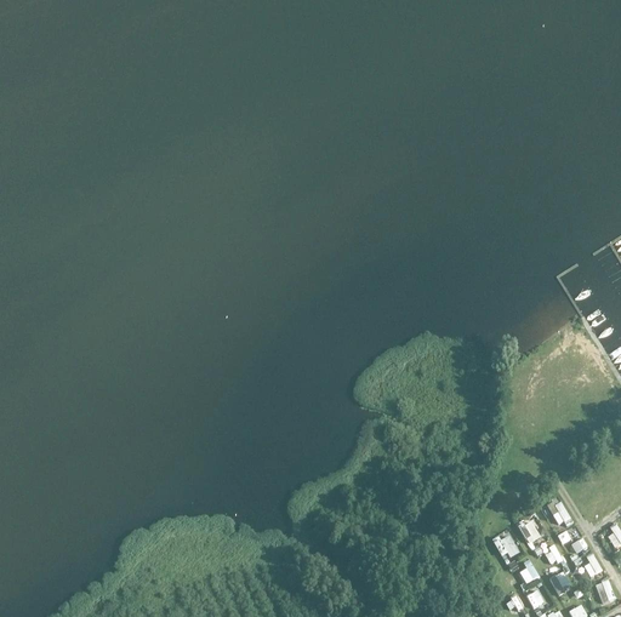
[(564,520),(569,516),(560,501),(556,504),(564,520)]
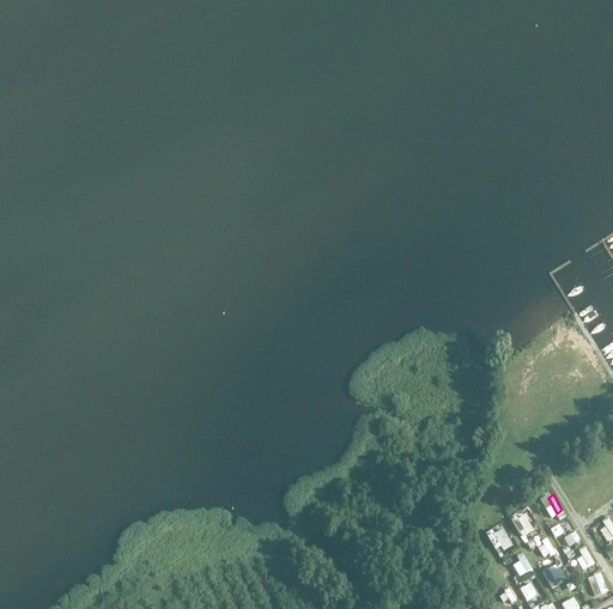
[(511,518),(519,531),(523,528),(516,516),(511,518)]
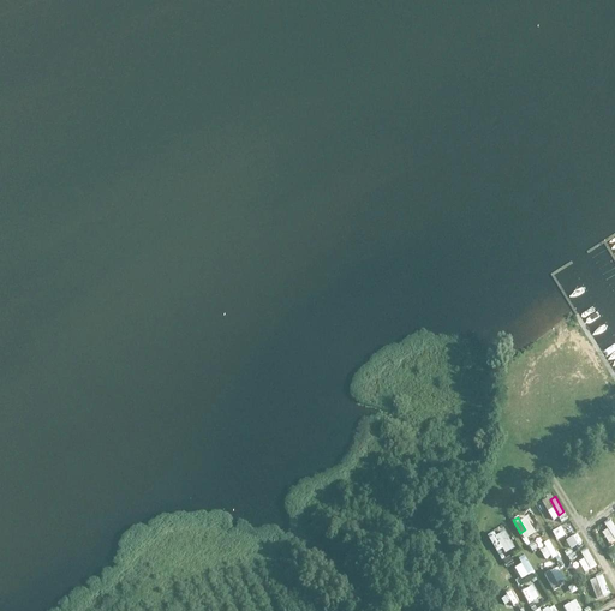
[(577,543),(581,540),(574,526),(568,529),(577,543)]
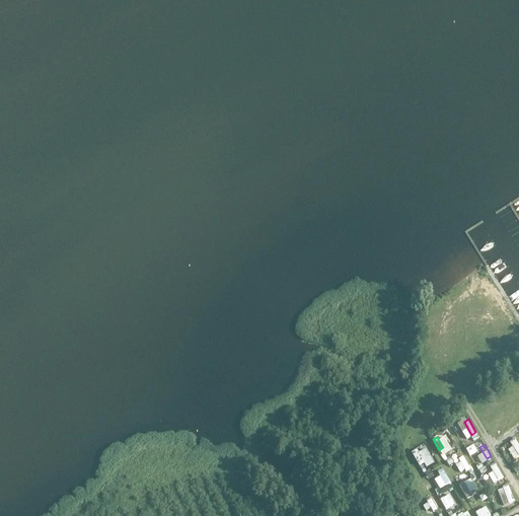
[(423,469),(428,467),(420,454),(416,456),(423,469)]
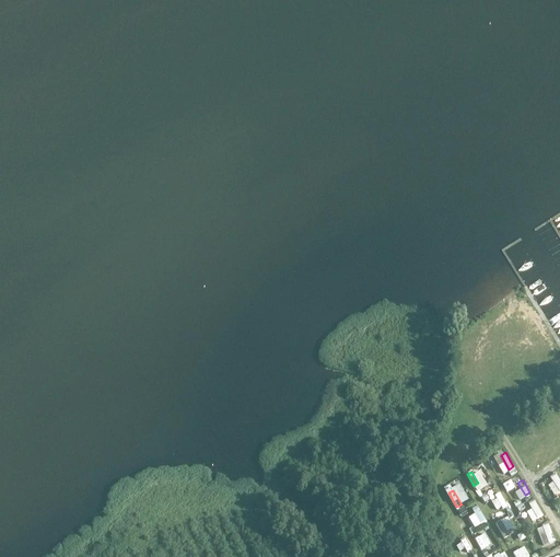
[(485,491),(479,495),(488,509),(493,507),(485,491)]
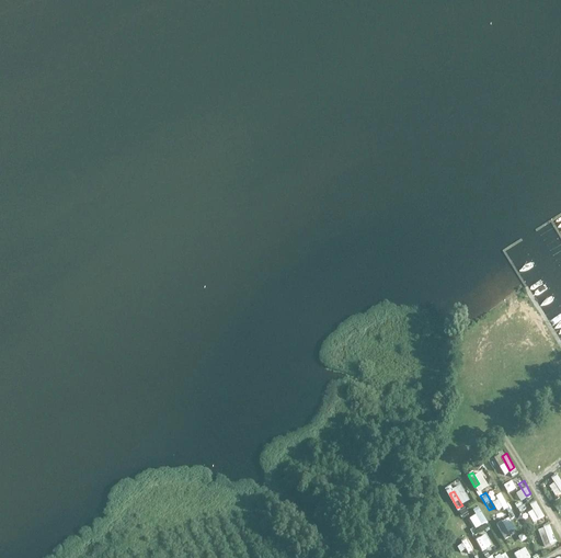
[(515,492),(511,496),(516,504),(522,501),(515,492)]
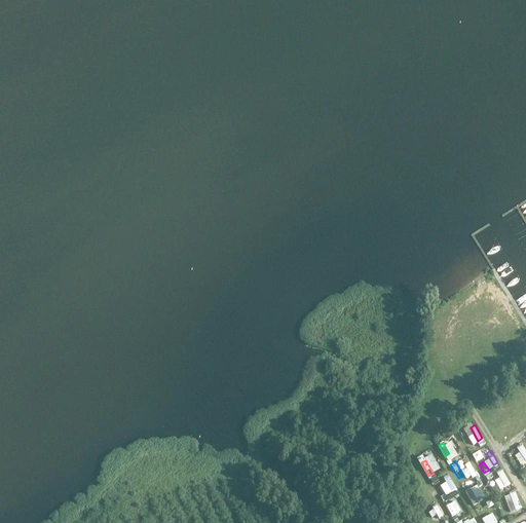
[(497,472),(505,484),(510,482),(501,469),(497,472)]
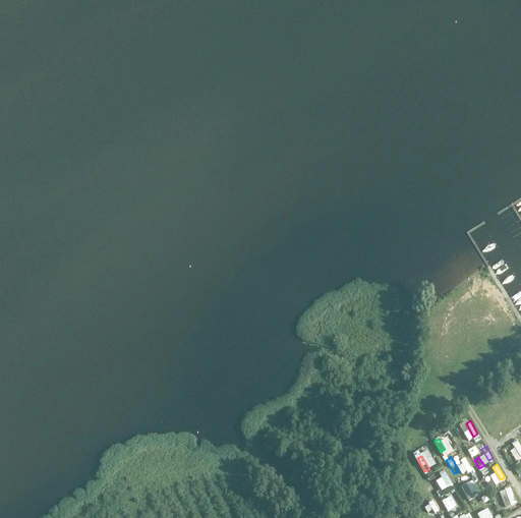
[(452,483),(445,470),(440,473),(448,485),(452,483)]
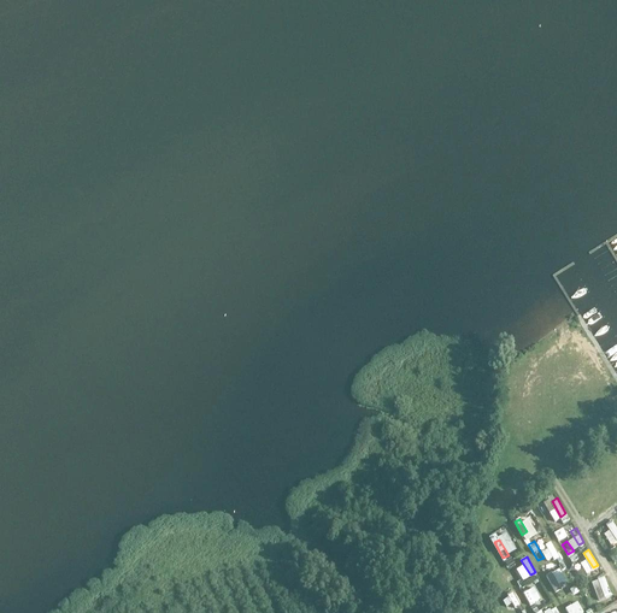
[(560,587),(551,571),(546,575),(554,589),(560,587)]
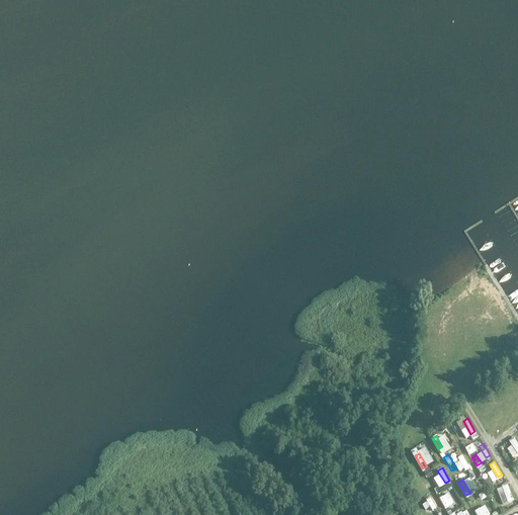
[(503,503),(508,501),(502,485),(497,487),(503,503)]
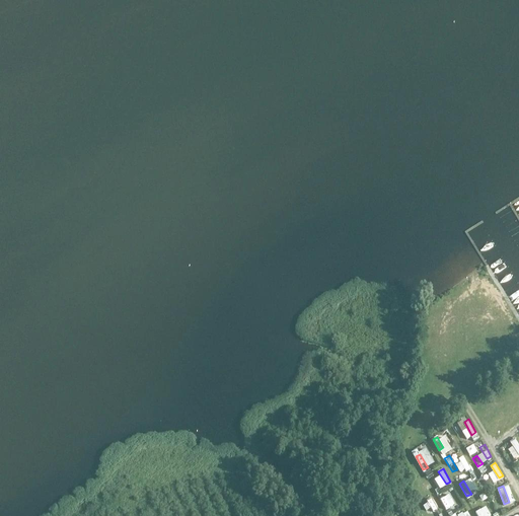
[(451,506),(445,495),(440,498),(446,509),(451,506)]
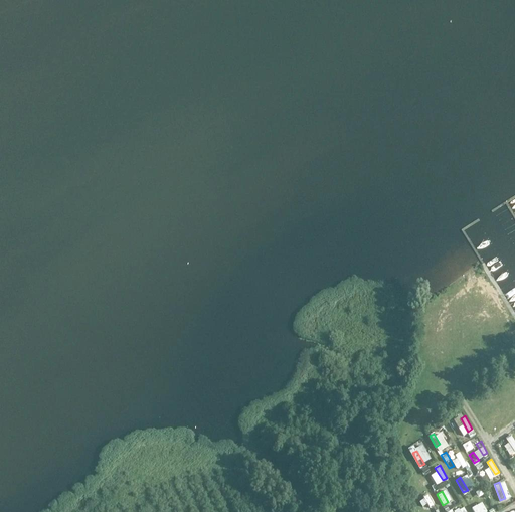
[(436,506),(427,492),(423,495),(432,508),(436,506)]
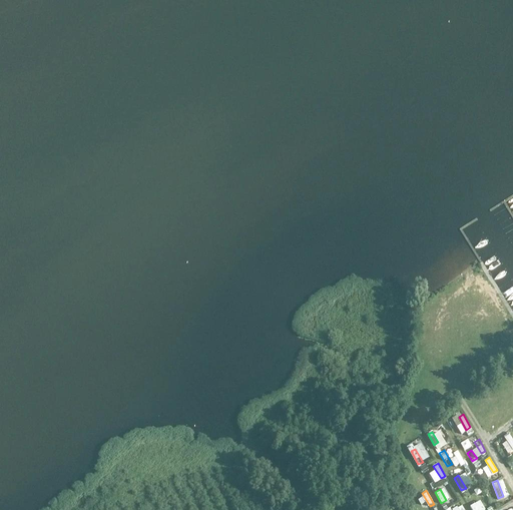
[(451,506),(445,509),(457,509),(463,507),(458,496),(448,502),(451,506)]
